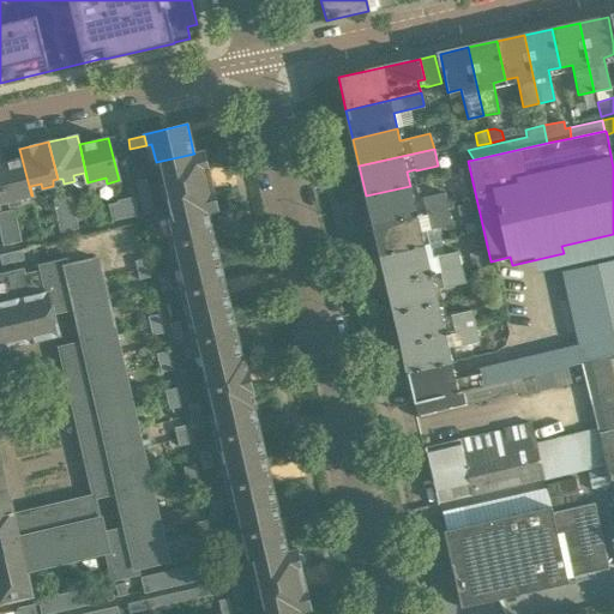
[(203,151),(193,152),(194,154),(156,162),(156,163),(161,162),(166,185),(161,186),(162,191),(210,179),(203,151)]
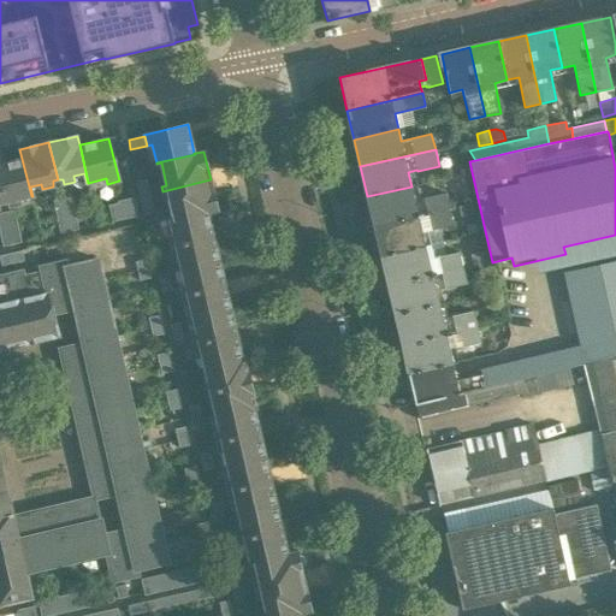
[(19,200),(31,196),(22,159),(0,164),(0,194),(3,203),(9,202),(10,206),(21,203),(19,200)]
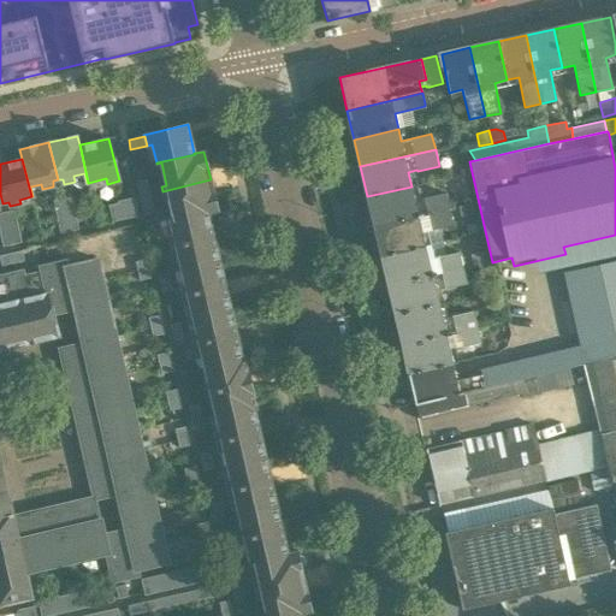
[(146,179),(136,182),(140,196),(149,194),(146,179)]
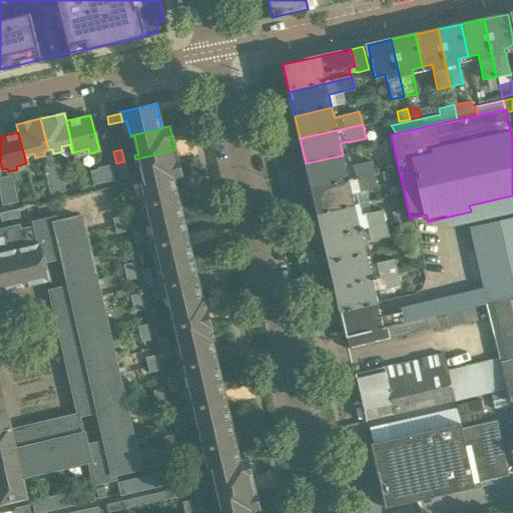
[(173,176),(173,177),(181,175),(175,149),(135,159),(136,165),(140,164),(145,182),(173,176)]
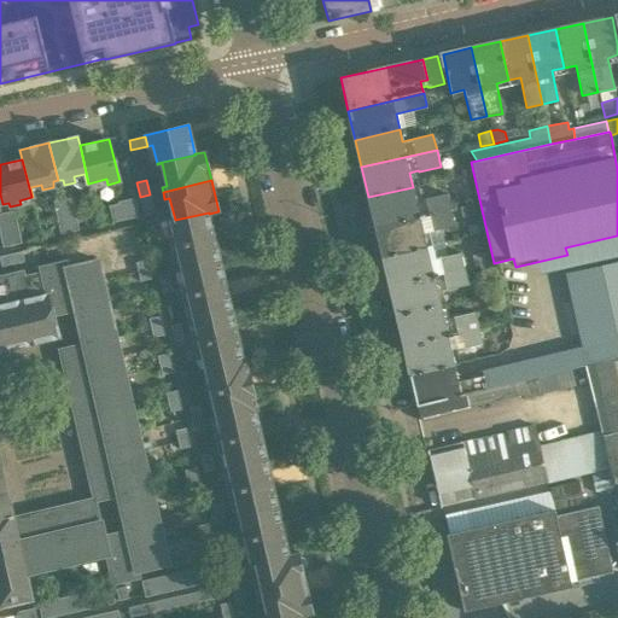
[(413,187),(368,197),(375,227),(450,209),(447,193),(425,198),(426,198),(417,200),(413,187)]
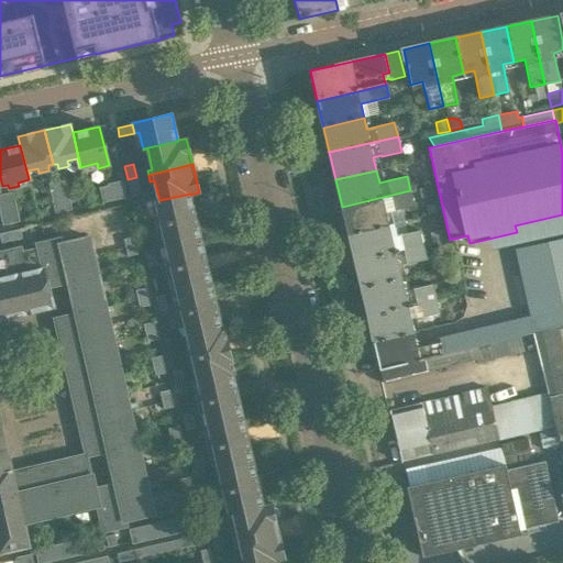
[(141,194),(136,177),(128,179),(131,196),(141,194)]
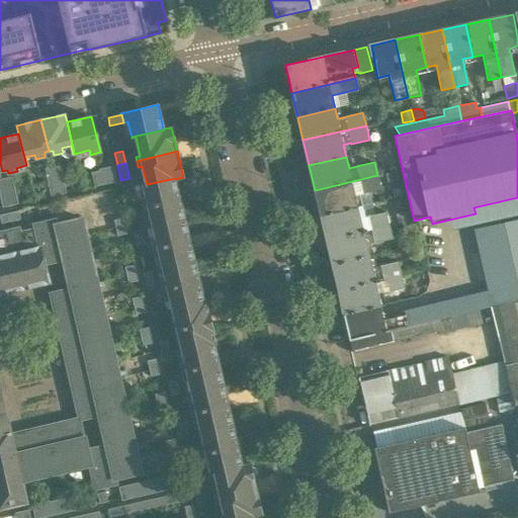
[(58,194),(66,192),(60,165),(52,167),(58,194)]
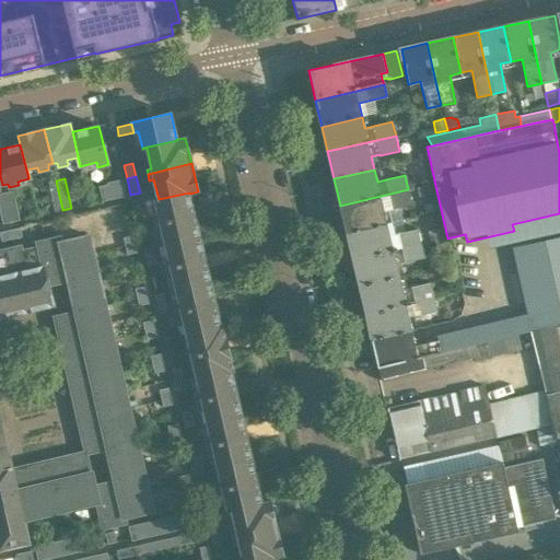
[(125,196),(121,179),(106,183),(106,185),(98,186),(102,201),(125,196)]
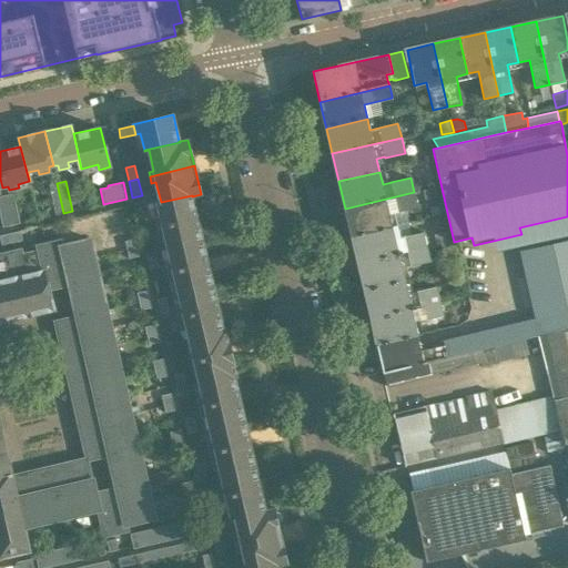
[(63,213),(57,183),(49,185),(56,215),(63,213)]
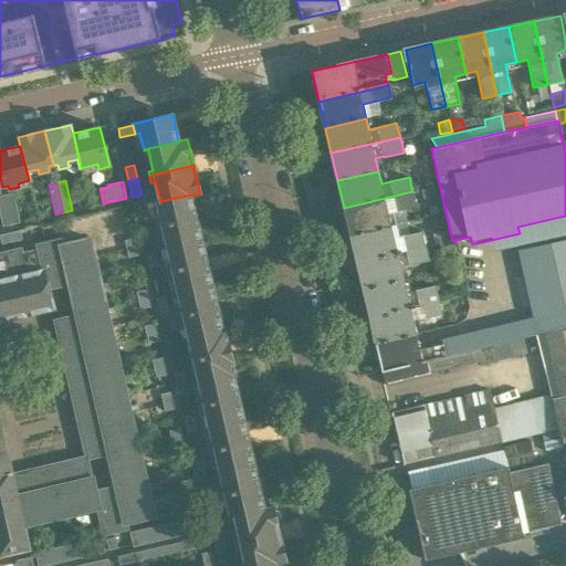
[(432,187),(421,190),(423,198),(435,196),(432,187)]
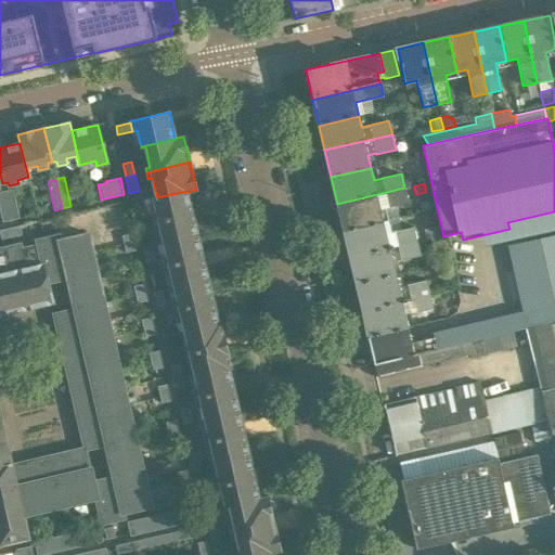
[(404,188),(337,204),(343,231),(383,221),(381,208),(388,206),(389,207),(408,203),(404,188)]
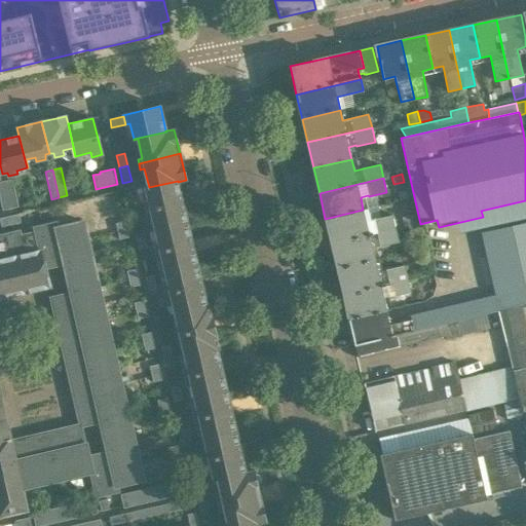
[(10,209),(17,207),(11,179),(3,181),(10,209)]
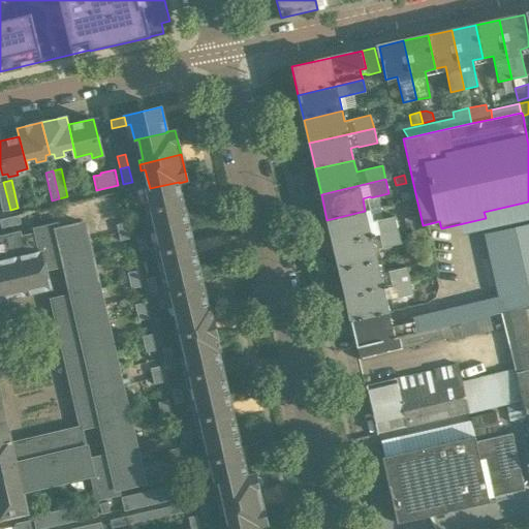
[(10,210),(3,182),(0,182),(0,203),(2,212),(10,210)]
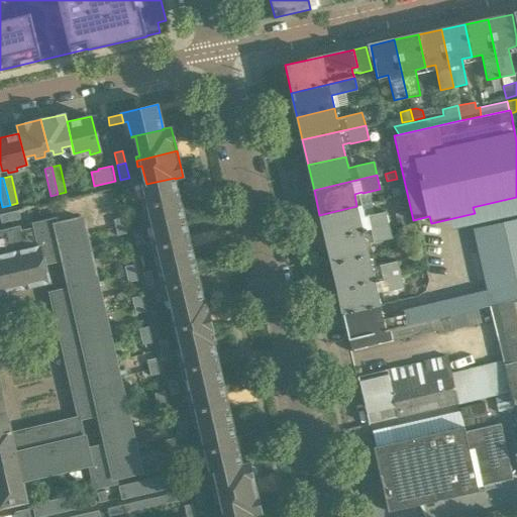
[(184,218),(175,179),(175,178),(146,184),(146,185),(142,185),(145,198),(141,198),(145,215),(149,214),(151,226),(184,218)]
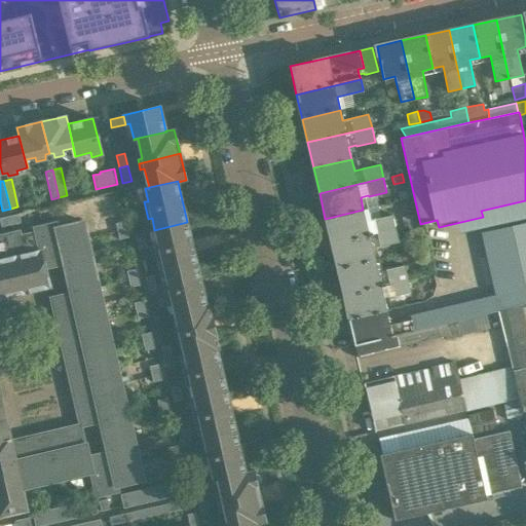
[(125,193),(128,208),(137,205),(134,192),(125,193)]
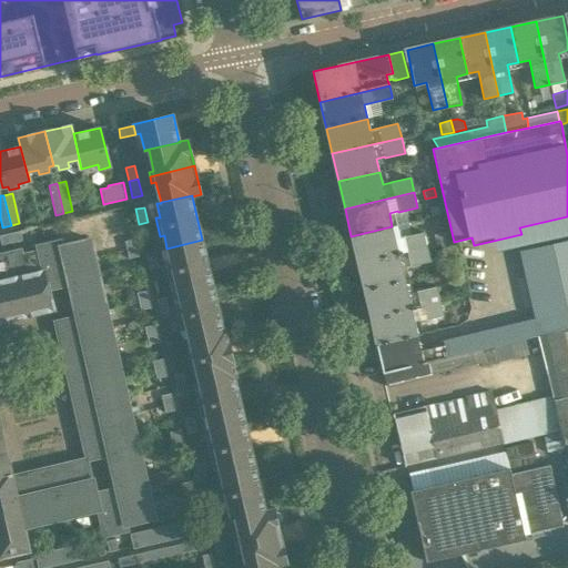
[(392,226),(351,236),(357,263),(427,247),(423,232),(404,236),(401,236),(397,225),(392,226)]
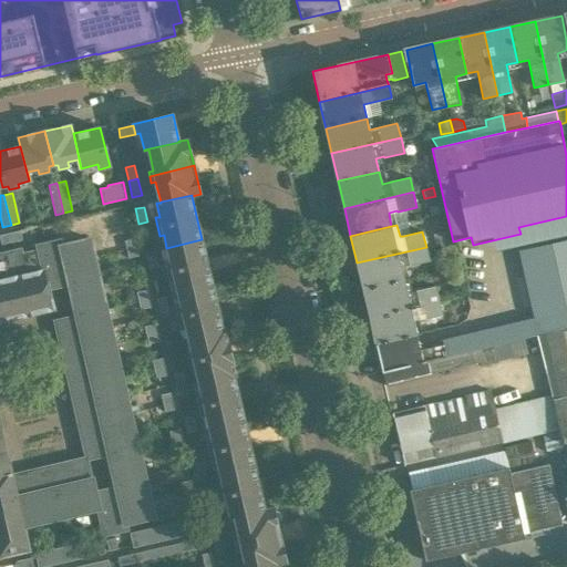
[(19,230),(9,233),(11,241),(21,239),(19,230)]
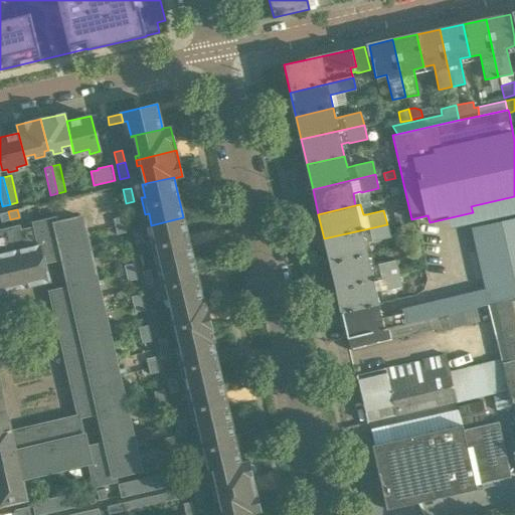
[(395,221),(399,221),(404,219),(402,210),(393,212),(395,221)]
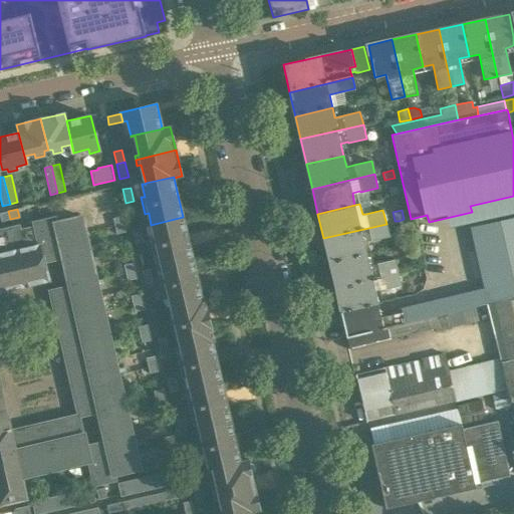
[(0,219),(0,221),(10,219),(8,211),(0,212),(0,219)]
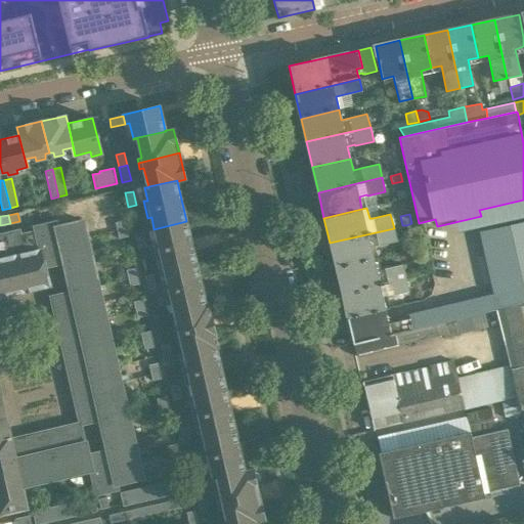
[(33,226),(34,231),(36,231),(44,268),(45,268),(63,263),(70,292),(70,293),(98,286),(84,220),(56,226),(55,221),(33,226)]
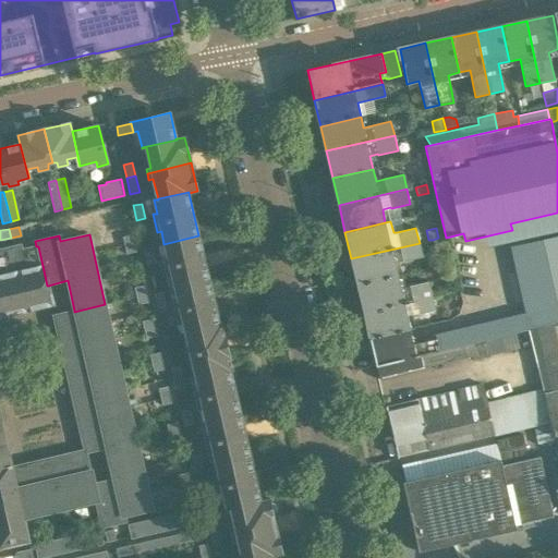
[(122,237),(124,245),(134,243),(133,234),(122,237)]
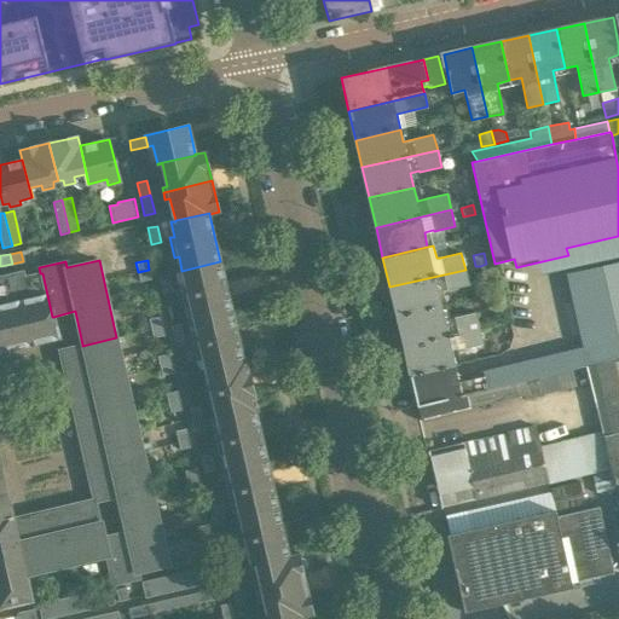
[(232,312),(220,261),(181,271),(185,285),(180,287),(185,307),(190,306),(194,320),(232,312)]
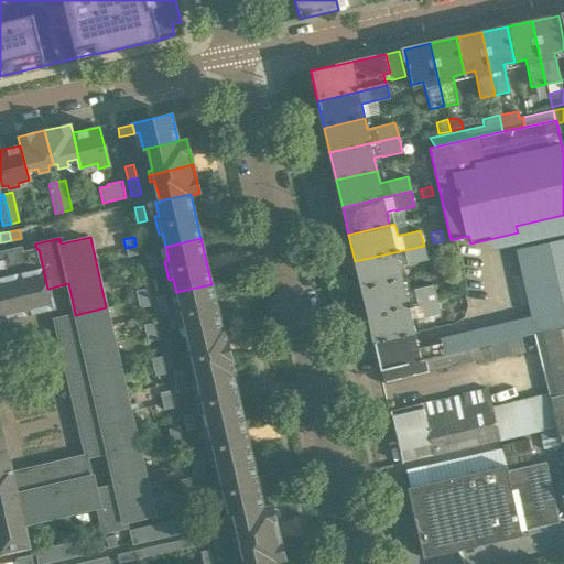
[(136,246),(126,248),(128,257),(138,255),(136,246)]
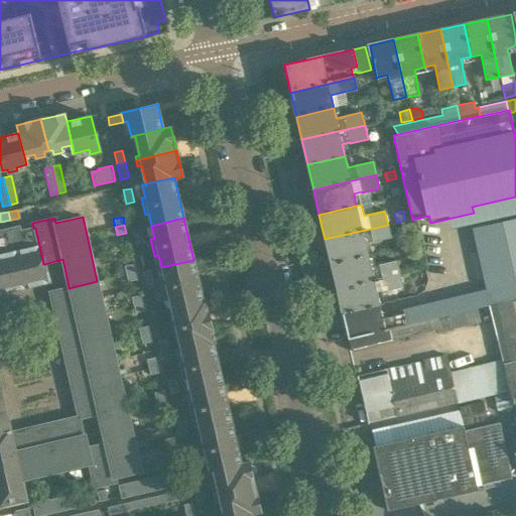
[(388,225),(325,239),(331,264),(368,255),(365,243),(391,238),(388,225)]
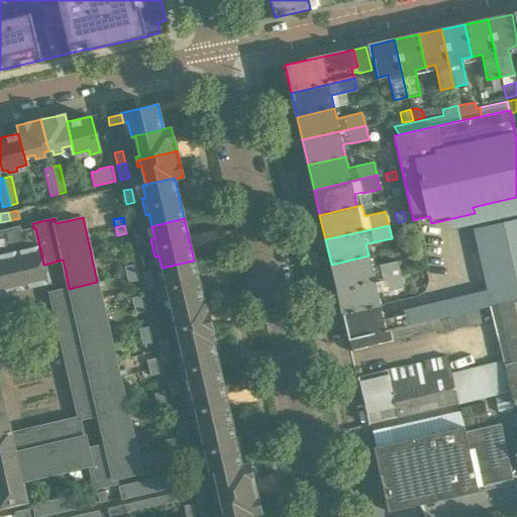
[(0,293),(48,282),(44,265),(43,265),(35,228),(33,228),(20,231),(18,227),(0,230),(0,293)]
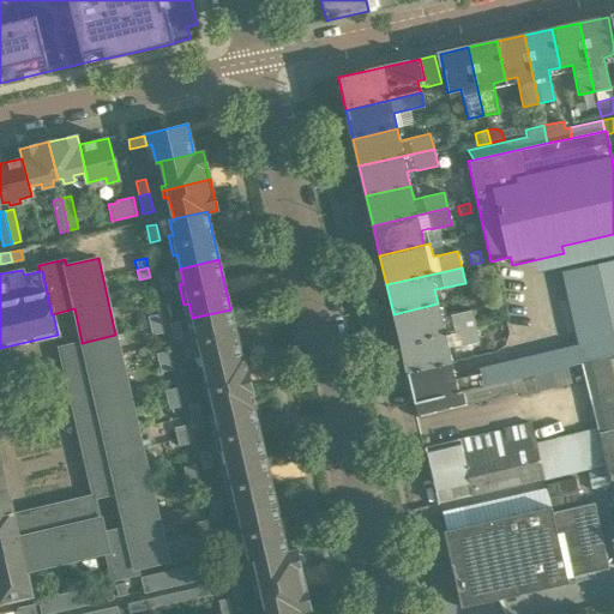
[(157,275),(161,290),(170,289),(167,272),(157,275)]
